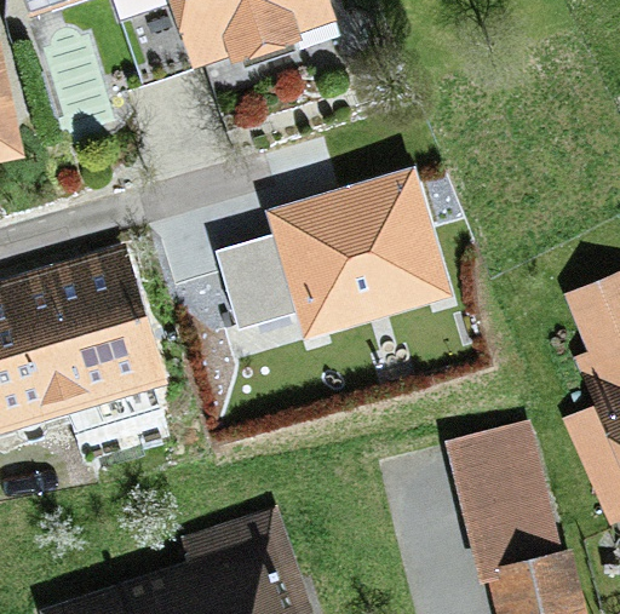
[(191,66),(193,69),(229,57),(230,62),(239,59),(242,70),(343,38),(329,0),(24,0),(30,17),(51,10),(58,33),(118,13),(141,82),(191,66)]
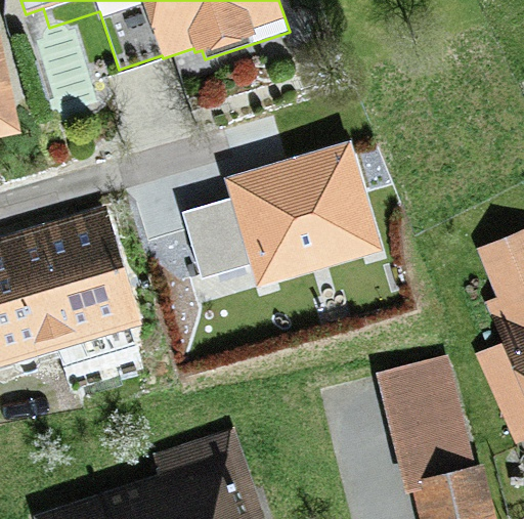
[(0,136),(20,133),(0,32),(0,136)]
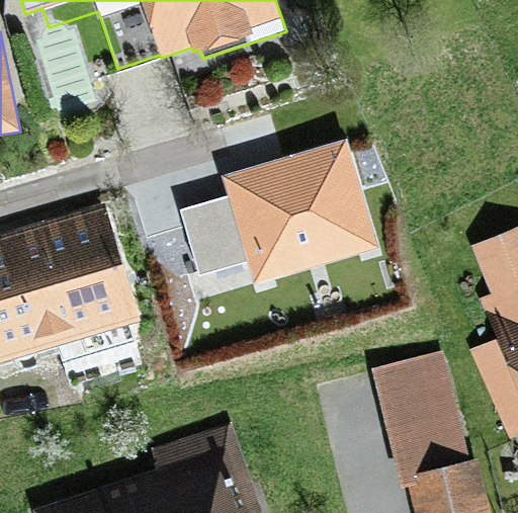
[(248,293),(391,252),(354,129),(219,168),(232,210),(185,224),(200,277),(240,265),(248,293)]
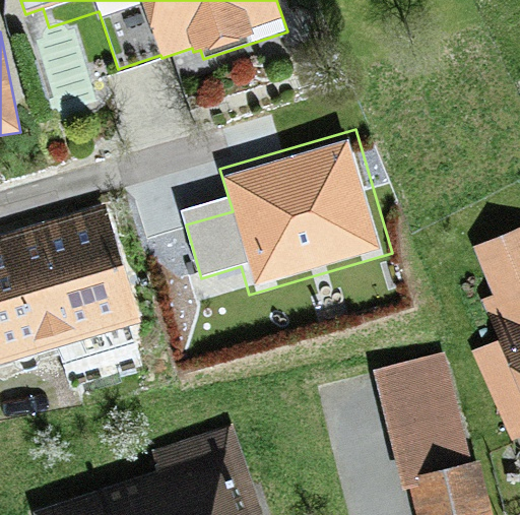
[(107,205),(0,235),(0,363),(17,359),(21,373),(135,341),(131,326),(140,324),(107,205)]
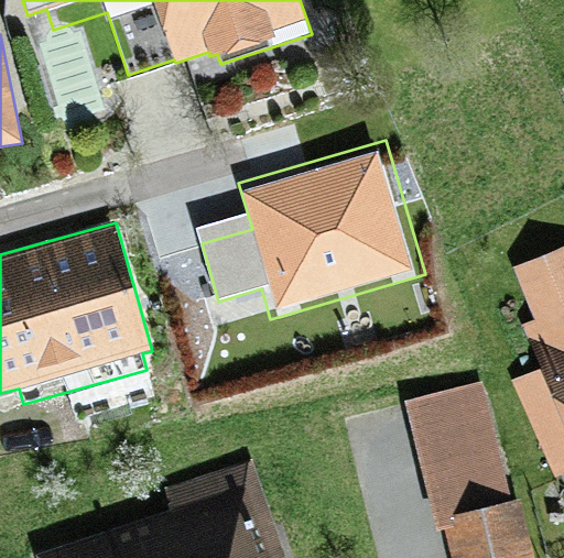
[(563,471),(563,245),(513,269),(535,319),(522,325),(542,368),(510,381),(553,477),(563,471)]
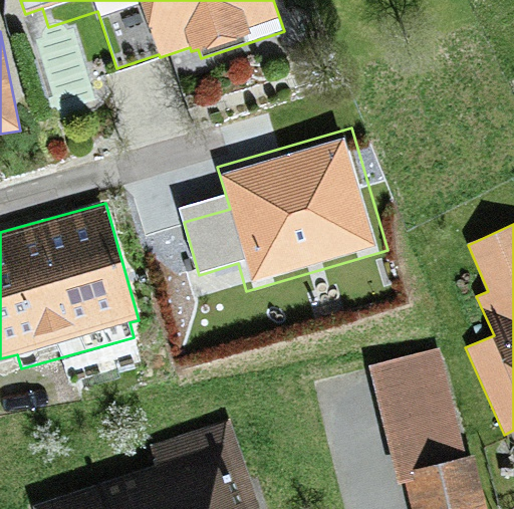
[(486,508),(474,454),(466,456),(441,347),(368,363),(396,483),(405,481),(411,508),(486,508)]
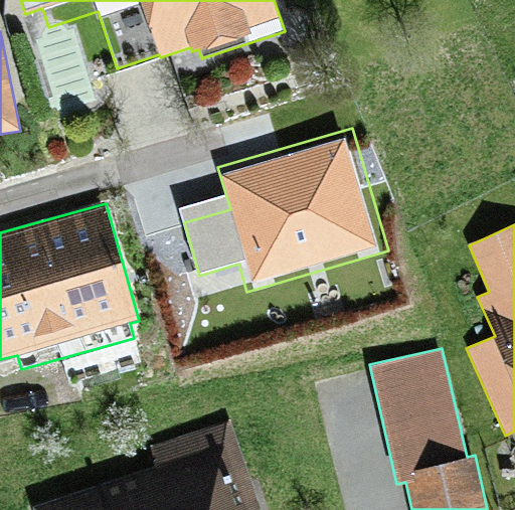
[(157,467),(34,506),(35,509),(259,509),(230,421),(150,447),(157,467)]
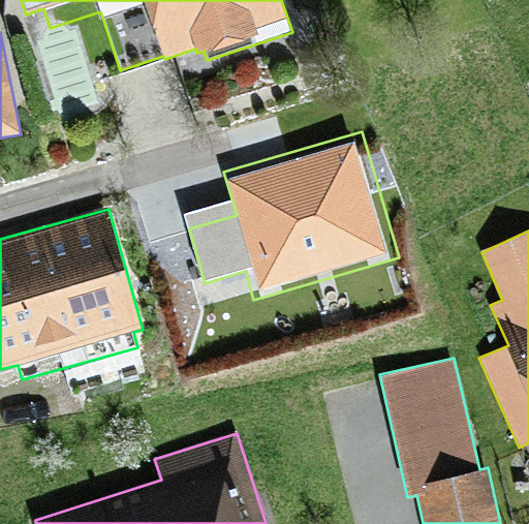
All buildings are outlined.
